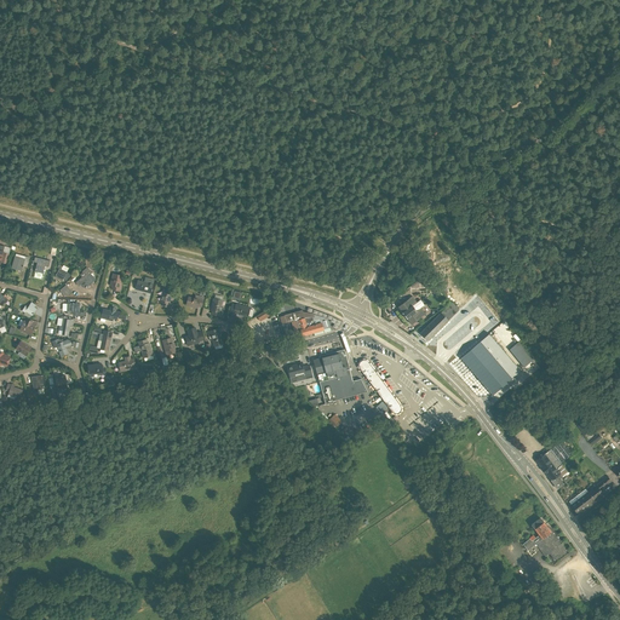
[(24,258),(15,256),(12,268),(22,270),(24,258)]
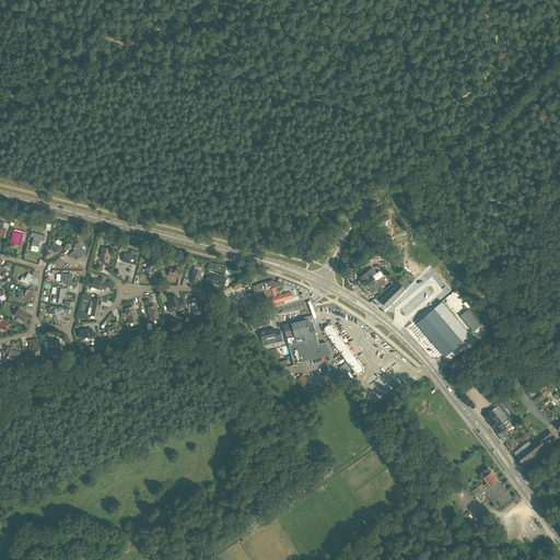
[(49,236),(35,233),(32,245),(39,247),(41,242),(48,244),(49,236)]
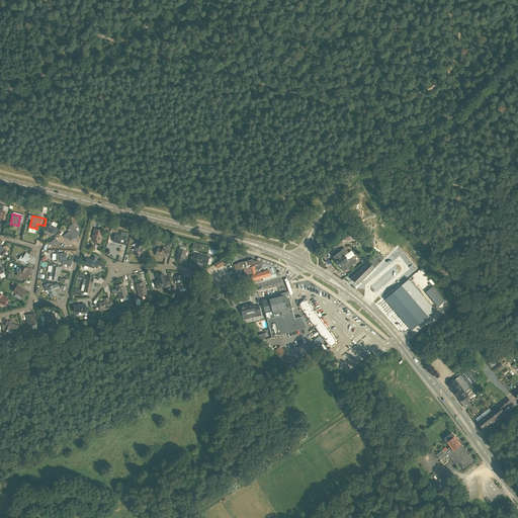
[(53,223),(50,221),(48,224),(50,225),(47,231),(53,234),(53,233),(55,234),(60,230),(57,228),(52,225),(53,223)]
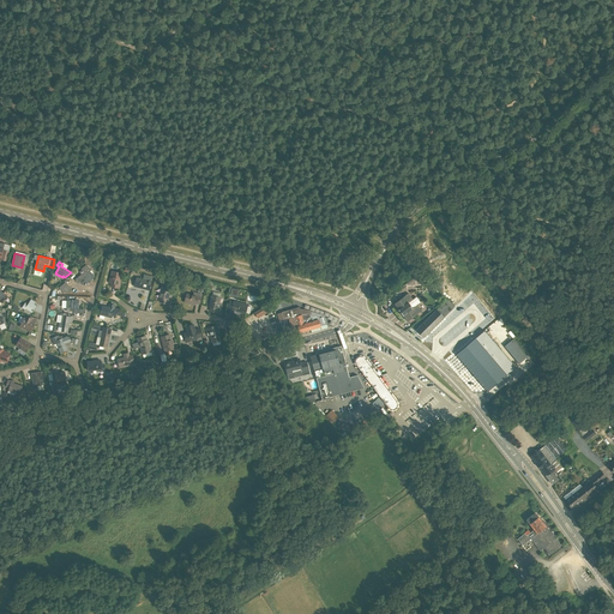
[(88,269),(85,271),(83,270),(80,272),(82,274),(76,280),(78,282),(80,281),(84,286),(95,277),(88,269)]
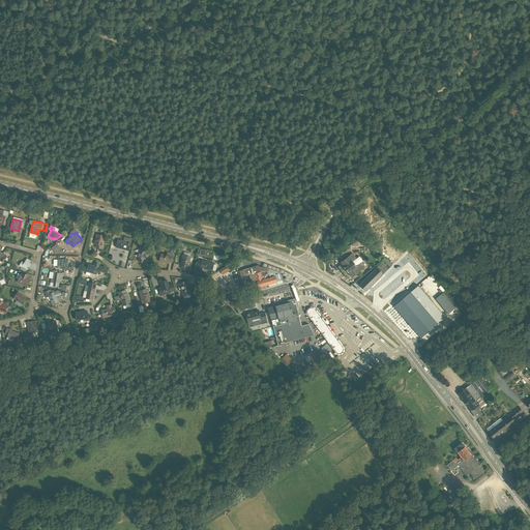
[(104,235),(96,233),(94,243),(96,244),(95,248),(101,249),(104,240),(102,240),(104,235)]
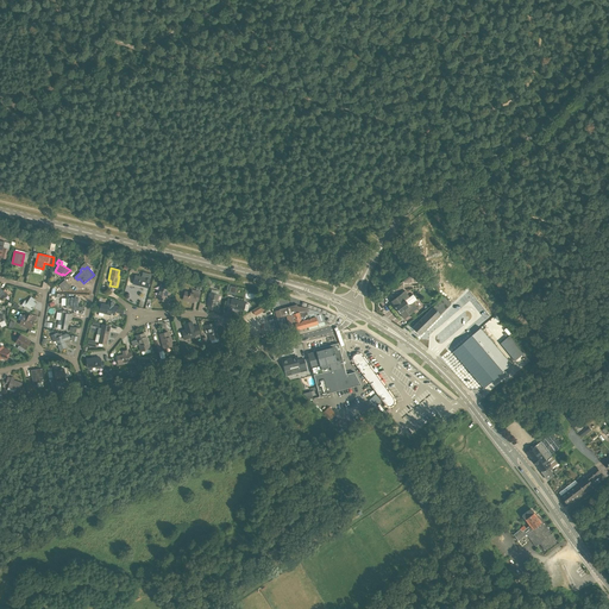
[(425,276),(420,269),(413,274),(419,282),(425,276)]
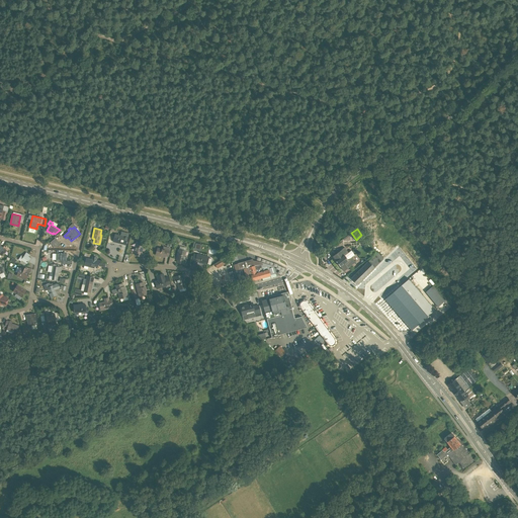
[(127,237),(120,235),(120,236),(115,234),(113,242),(123,244),(123,242),(126,243),(127,237)]
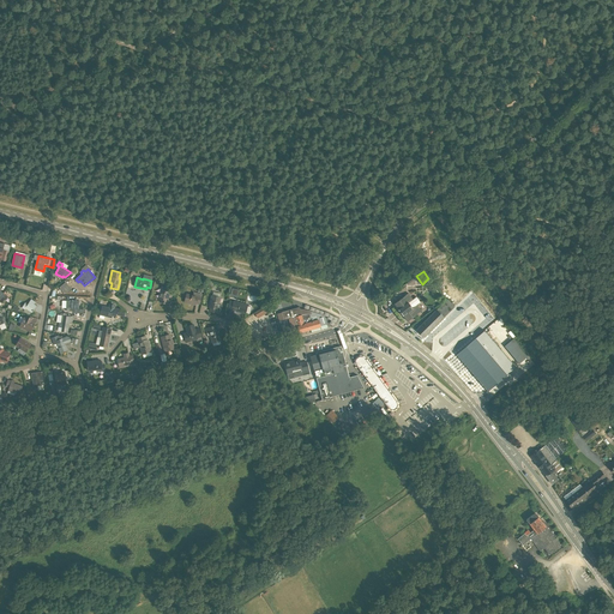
[(66,282),(60,288),(65,294),(72,289),(66,282)]
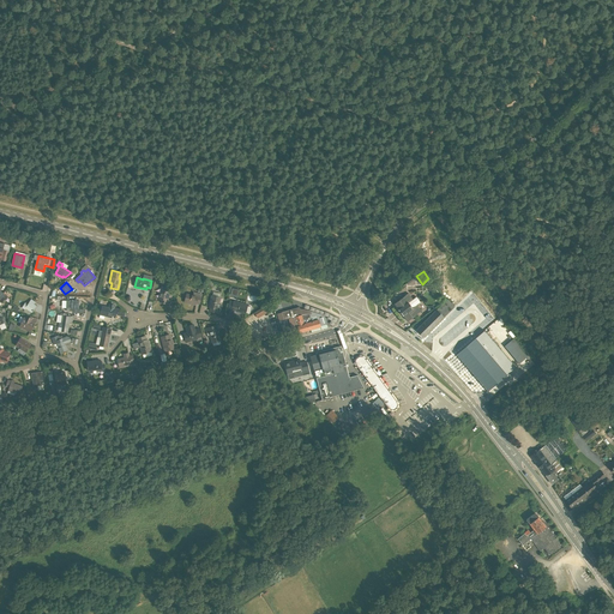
[(162,287),(158,299),(161,299),(161,302),(169,305),(173,293),(169,292),(170,289),(162,287)]
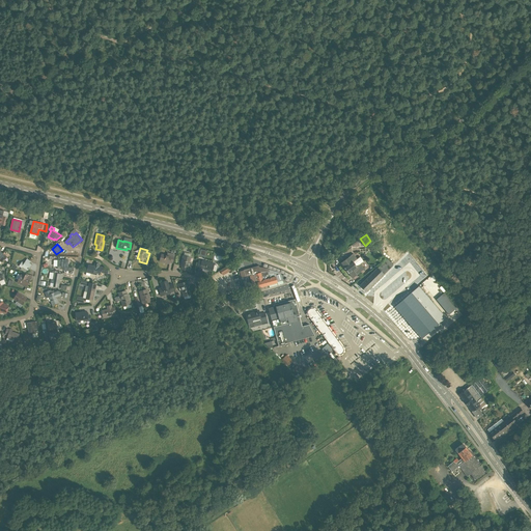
[(175,254),(171,253),(171,255),(167,254),(167,255),(161,254),(160,261),(169,263),(170,262),(173,263),(175,254)]
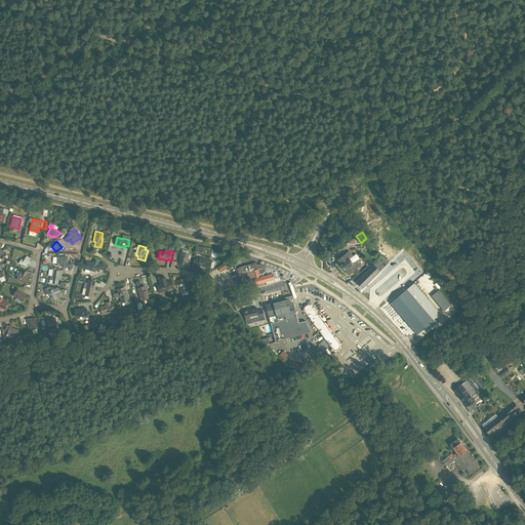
[(358,256),(356,253),(353,256),(349,250),(337,259),(340,265),(342,268),(358,256)]
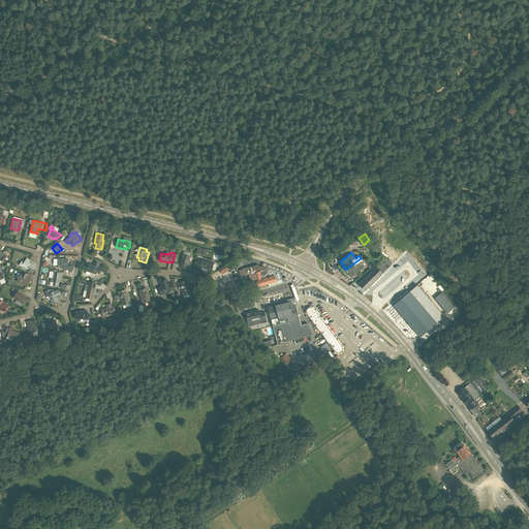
[(190,256),(183,254),(180,265),(186,266),(185,269),(189,270),(191,263),(188,262),(190,256)]
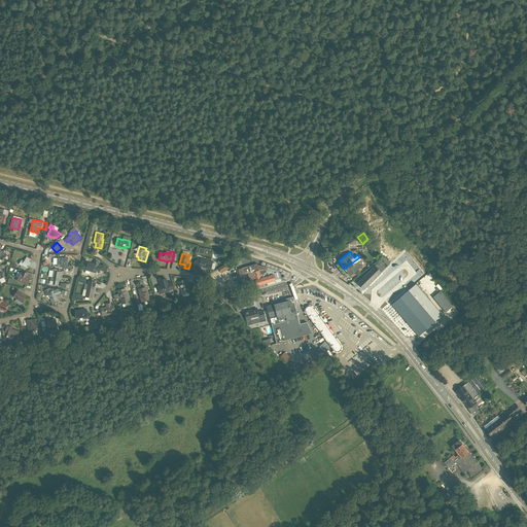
[(22,265),(28,269),(31,262),(28,260),(29,258),(27,256),(22,265)]
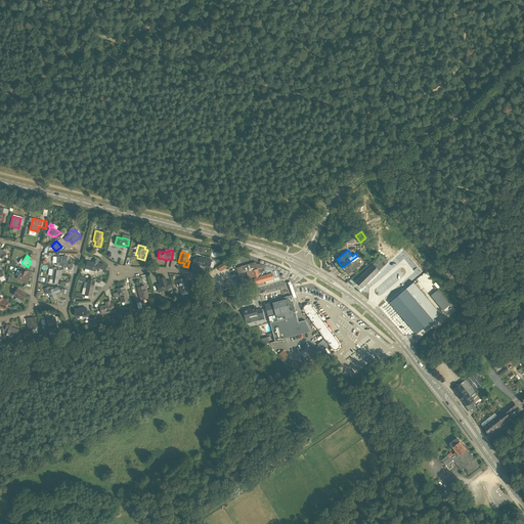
[(59,256),(59,257),(57,257),(56,257),(56,263),(59,263),(59,265),(62,265),(62,267),(68,267),(68,264),(68,256),(59,256)]
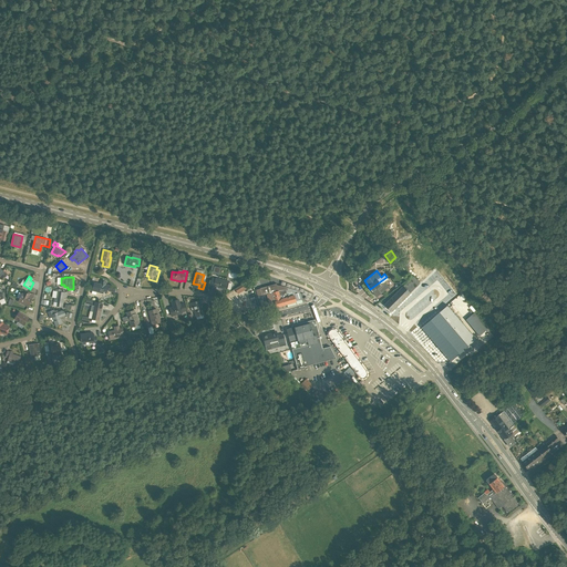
[(387,277),(370,289),(372,291),(377,297),(389,288),(384,282),(389,279),(387,277)]
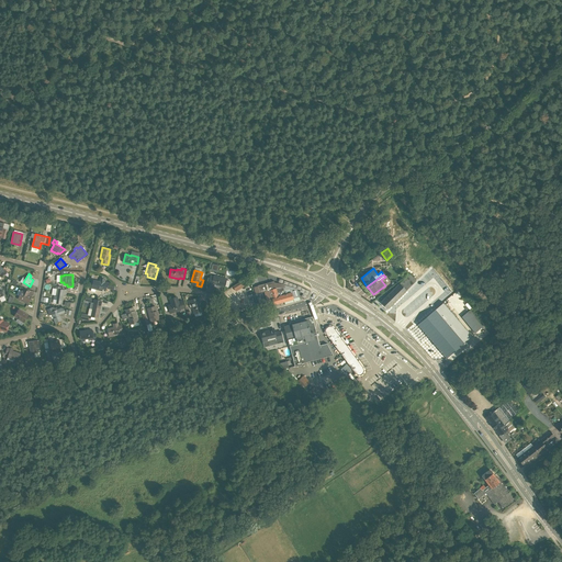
[(414,283),(416,281),(409,274),(407,277),(381,302),(388,308),(414,283)]
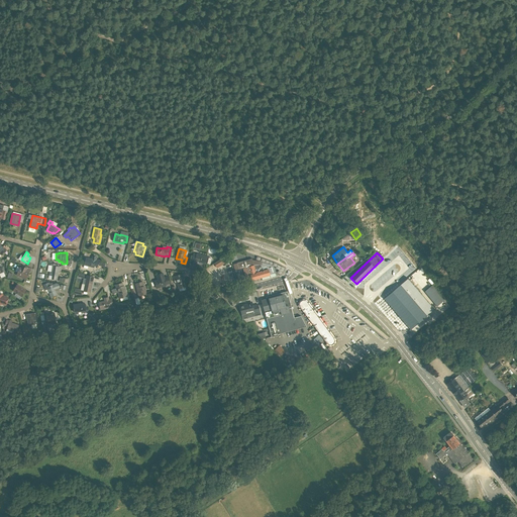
[(194,253),(193,256),(196,257),(194,263),(198,265),(199,262),(207,265),(209,256),(197,253),(196,253),(194,253)]
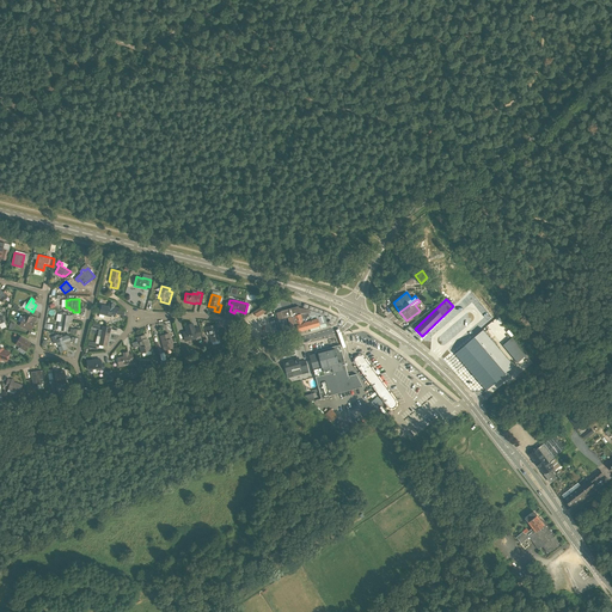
[(110,304),(109,303),(108,306),(102,305),(99,313),(111,317),(111,314),(115,316),(117,308),(114,308),(115,304),(110,304)]
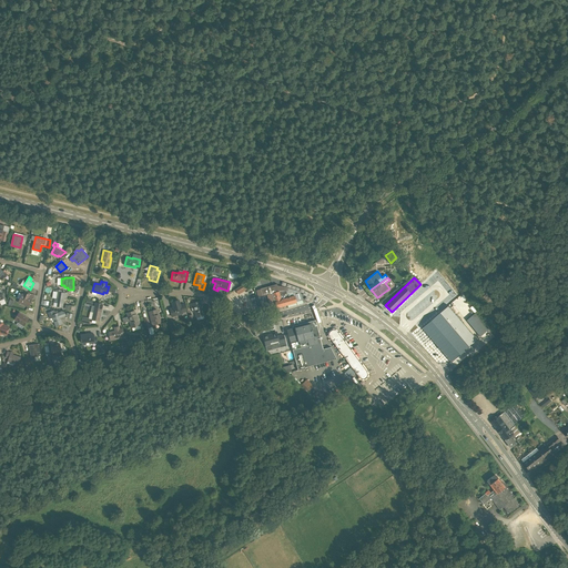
[(247,283),(235,291),(239,295),(251,287),(250,286),(247,283)]
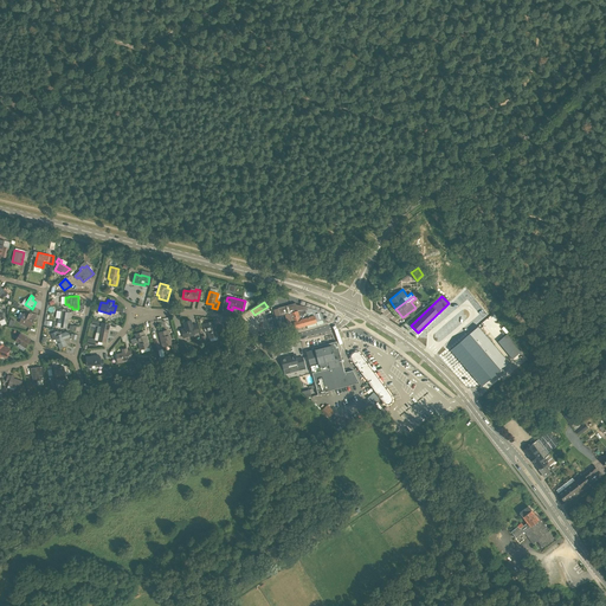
[(296,303),(278,308),(281,315),(290,313),(291,313),(296,328),(316,322),(313,311),(307,314),(305,311),(308,310),(307,307),(296,304),(296,303)]
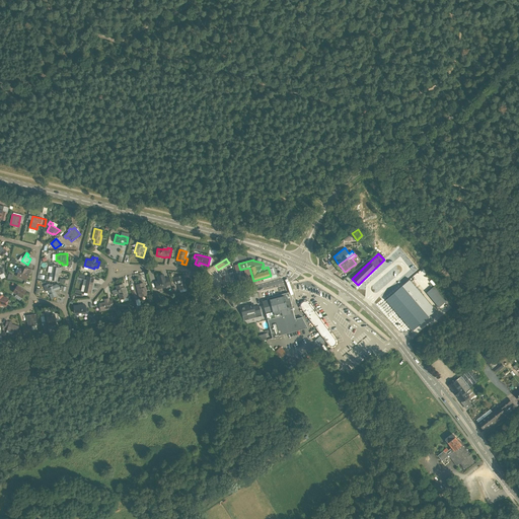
[(59,272),(61,272),(62,268),(56,267),(56,266),(52,265),(51,267),(53,267),(52,273),(50,273),(50,276),(53,277),(53,280),(57,281),(58,277),(57,277),(57,274),(58,274),(59,272)]
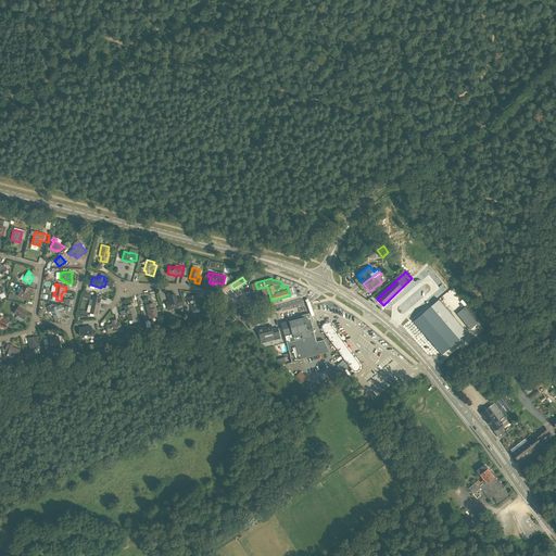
[(439,300),(434,303),(419,286),(412,293),(421,305),(407,318),(414,326),(416,324),(442,354),(467,332),(439,300)]
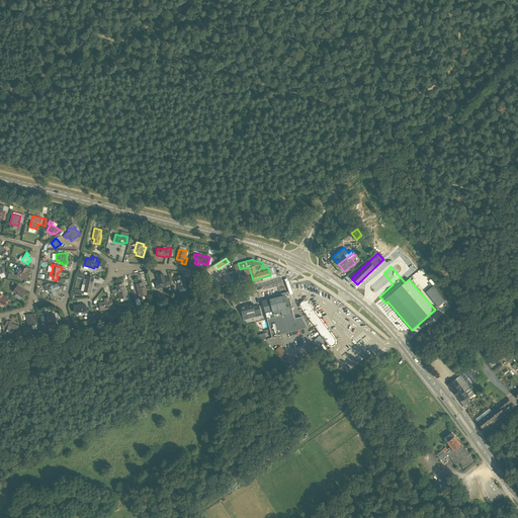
[(26,271),(27,269),(22,267),(21,268),(20,268),(17,275),(26,279),(29,272),(26,271)]
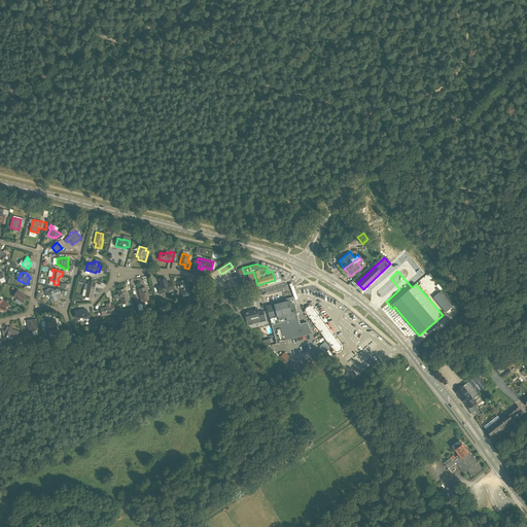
[(167,283),(166,278),(160,280),(162,285),(157,286),(160,293),(169,291),(169,290),(173,288),(171,282),(167,283)]
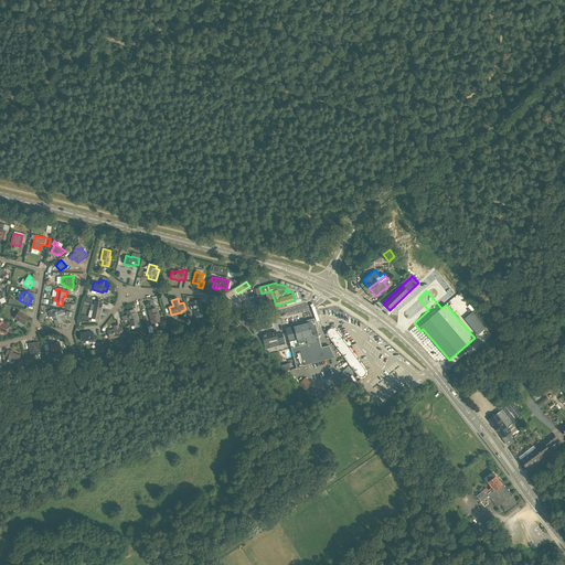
[(201,302),(199,304),(199,300),(189,302),(191,310),(194,309),(195,316),(203,313),(201,302)]
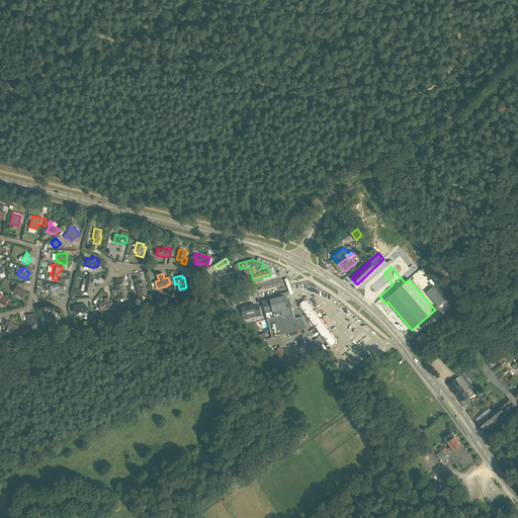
[(94,277),(87,276),(84,291),(91,292),(94,277)]
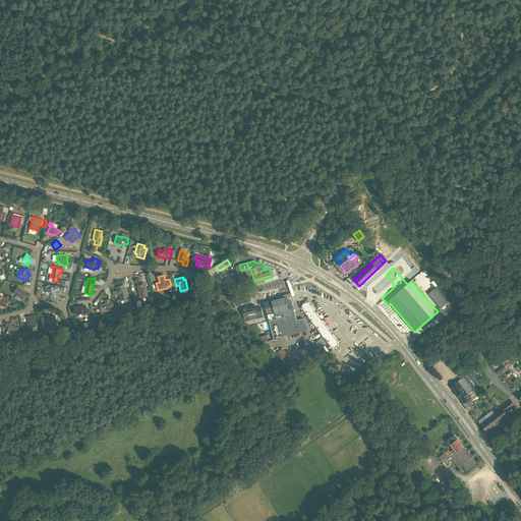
[(148,293),(147,289),(145,289),(143,284),(136,286),(138,295),(139,298),(148,296),(148,293)]
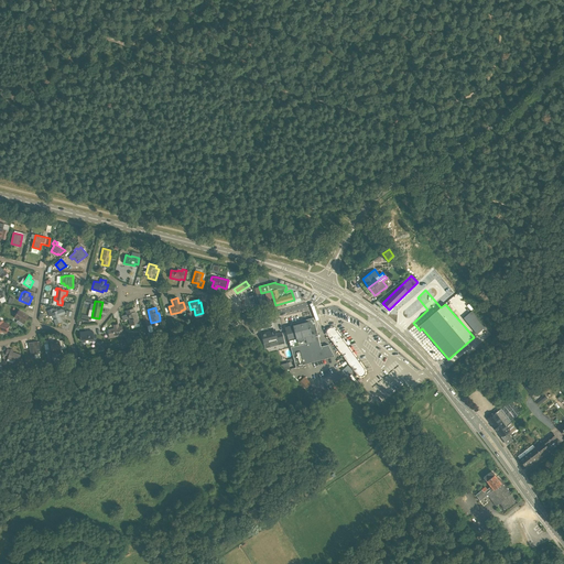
[(47,311),(50,316),(52,315),(55,324),(62,322),(58,313),(65,311),(64,310),(61,308),(54,312),(53,308),(47,311)]
